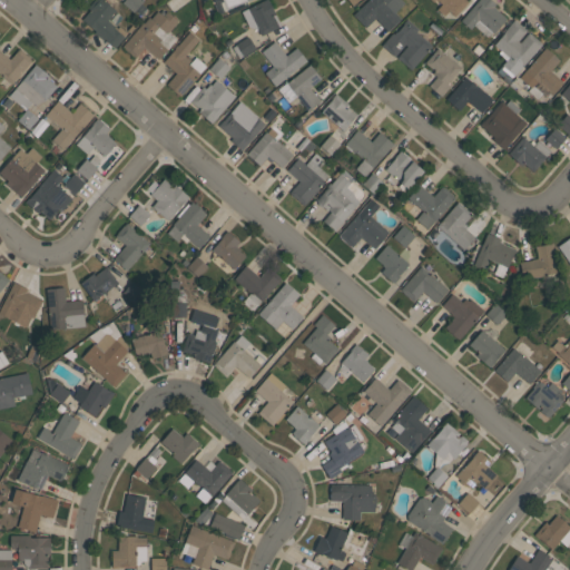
[(115,48),(105,39),(104,41),(92,31),(94,30),(81,19),(89,10),(86,8),(92,0),(104,0),(116,10),(107,20),(117,29),(119,27),(126,32),(123,36),(124,37),(115,48)]
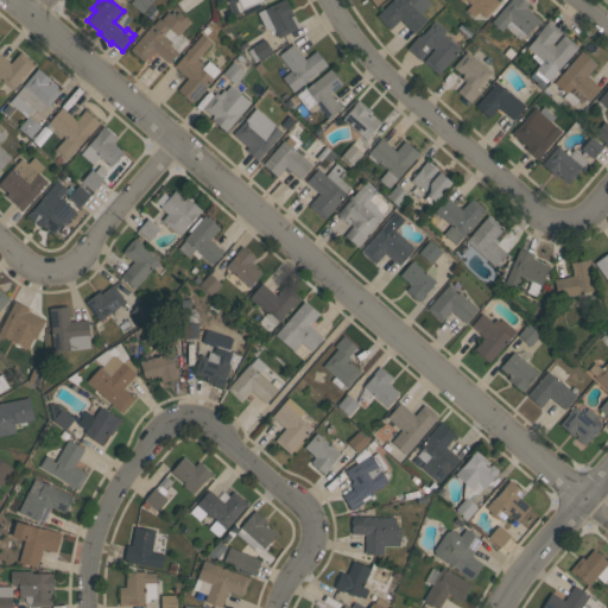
[(141,13),(130,4),(132,0),(151,0),(153,1),(151,4),(156,8),(149,17),(144,12),(141,13)]
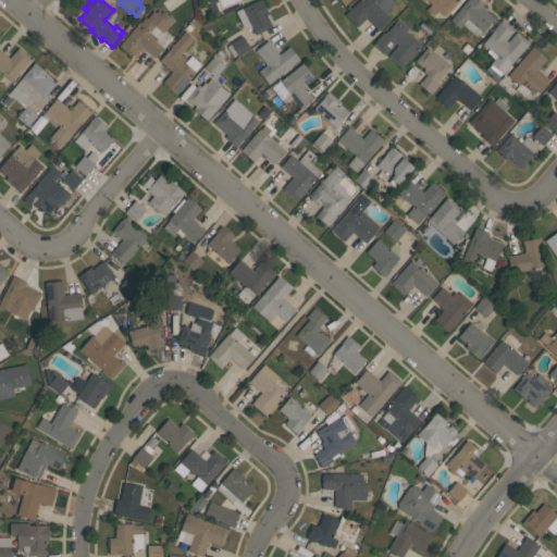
[(217,0),(243,0),(221,9),(217,0)]
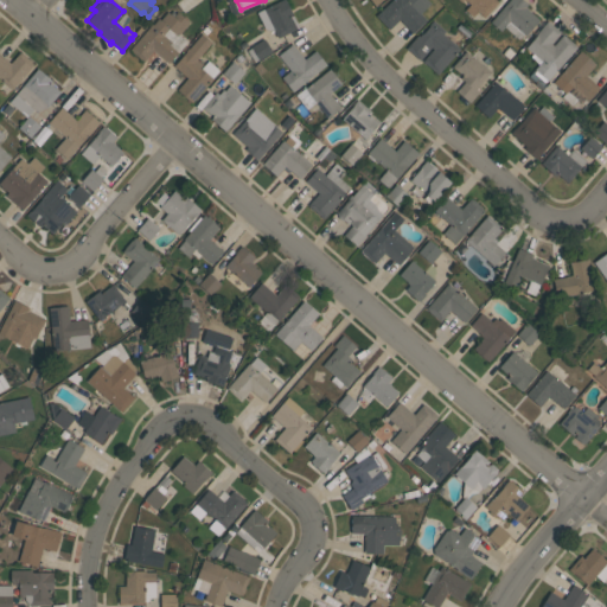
[(285,0),(299,27),(278,38),(273,29),(266,29),(257,12),(280,0),(285,0)]
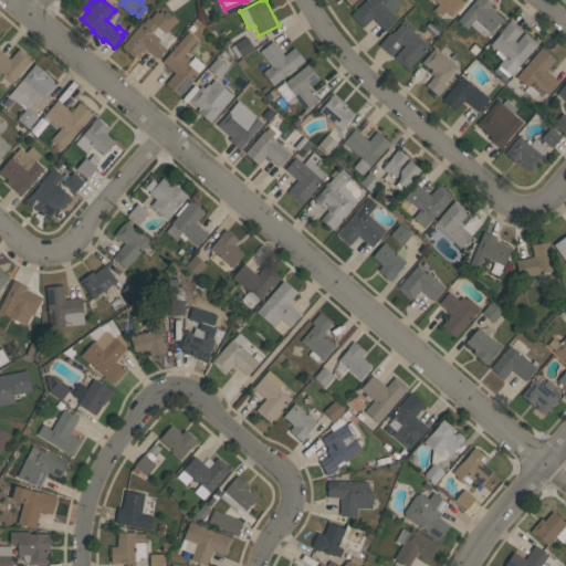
[(391,12),(397,19),(385,31),(373,18),(363,27),(350,14),(365,0),(399,0),(401,2),(391,12)]
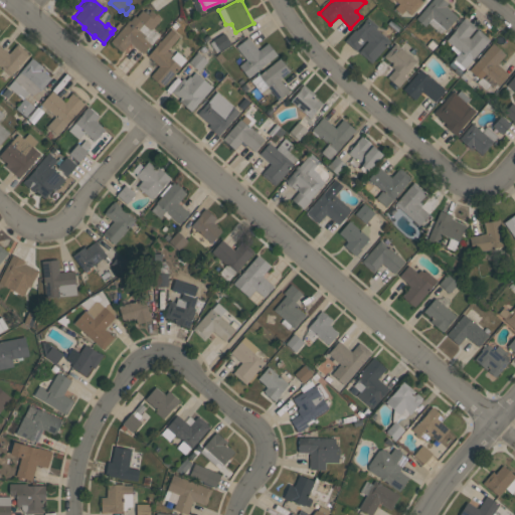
[(388,0),(419,0),(422,2),(410,15),(405,10),(400,15),(393,9),(398,4),(394,0),(392,0),(390,2),(388,0)]
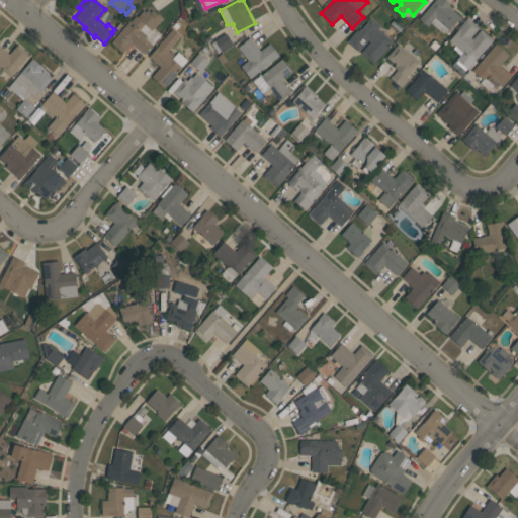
[(459,17),(448,30),(446,28),(442,33),(430,23),(427,27),(418,19),(433,0),(446,0),(450,3),(448,6),(459,17)]
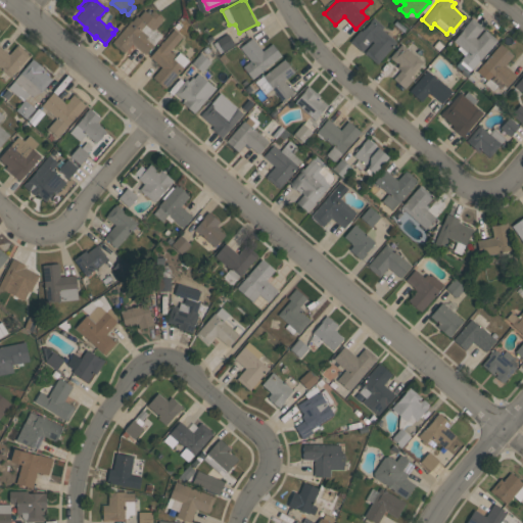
[(145,54),(132,43),(124,53),(111,42),(132,19),(132,20),(136,15),(138,17),(144,9),(149,14),(152,10),(163,19),(147,38),(154,44),(145,54)]
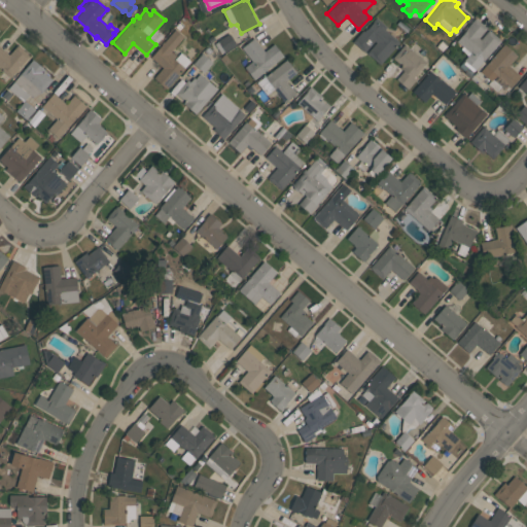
[(352,42),(362,30),(363,31),(366,28),(366,29),(374,22),(373,21),(376,18),(387,27),(385,29),(399,42),(380,65),(366,54),(376,42),(374,41),(364,53),(352,42)]
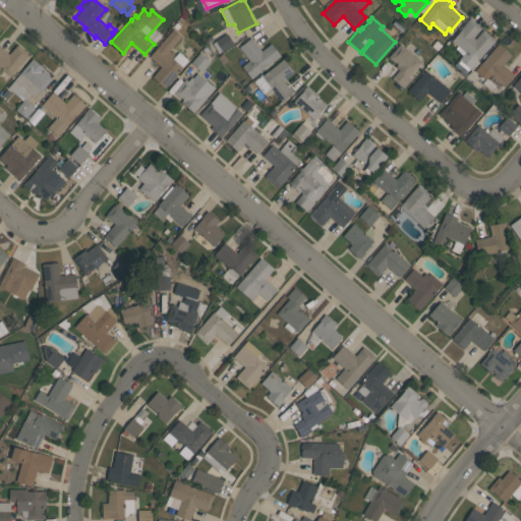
[(469,69),(458,60),(462,55),(459,53),(462,50),(451,41),(461,30),(461,29),(469,18),(481,29),(473,38),(475,40),(483,30),(484,32),(485,31),(494,38),(494,39),(496,40),(469,69)]
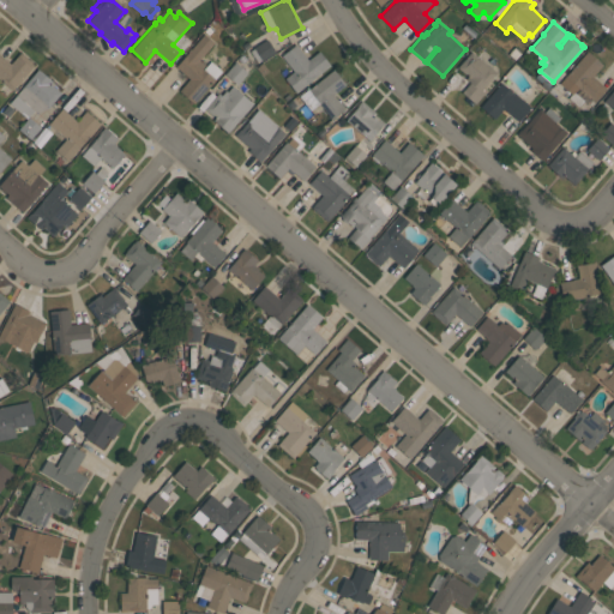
[(216,79),(194,104),(179,91),(188,79),(175,67),(188,53),(187,52),(190,48),(191,49),(204,35),(214,43),(198,60),(204,65),(202,68),(204,70),(210,61),(222,71),(215,78),(216,79)]
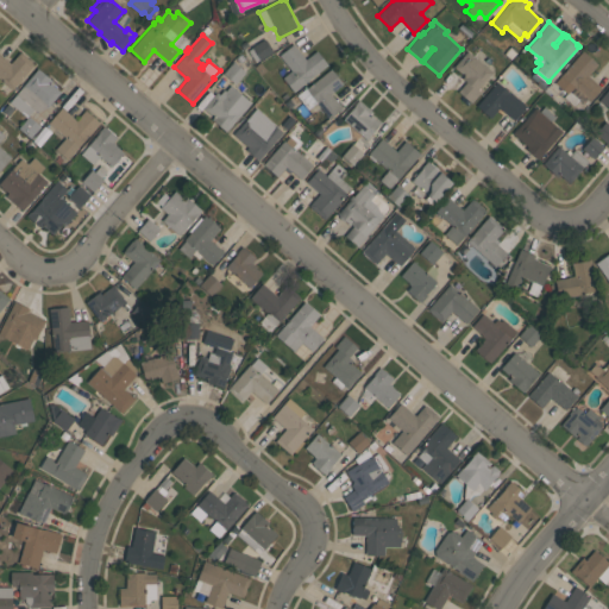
[(274,52),(259,61),(259,60),(255,62),(248,51),(252,48),(265,39),(274,52)]
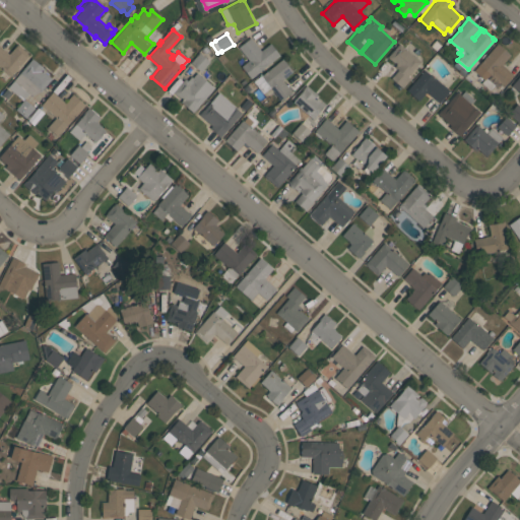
[(238,48),(250,38),(261,51),(270,43),(279,55),(251,78),(241,66),(248,61),(238,48)]
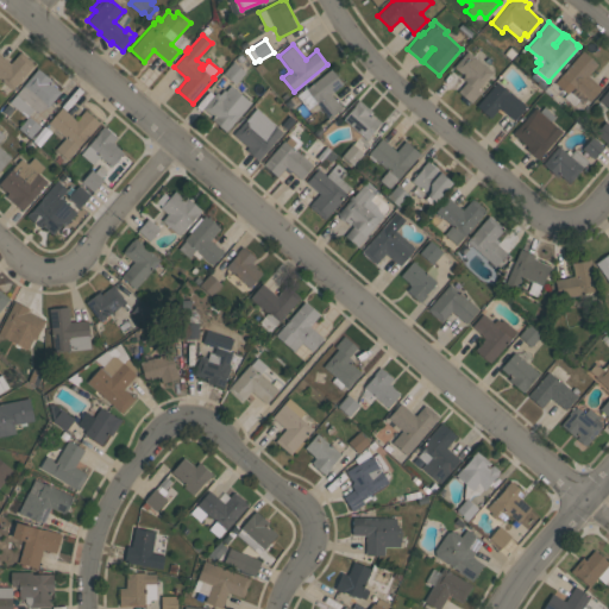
[(458,92),(466,82),(462,79),(464,76),(453,67),(468,51),(493,73),(478,89),(481,92),(471,104),(458,92)]
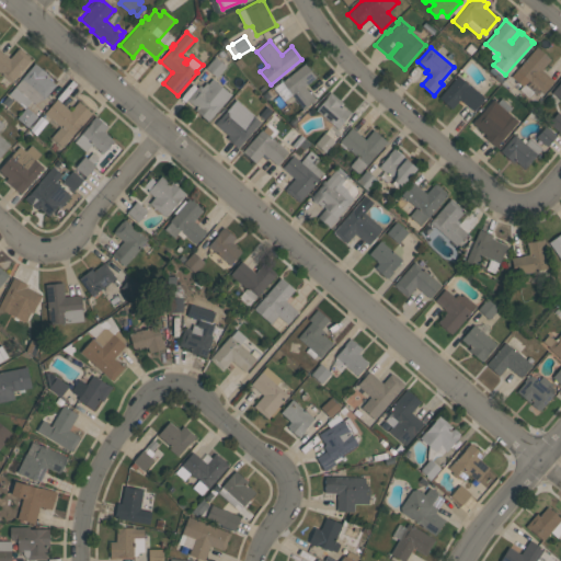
[(550,59),(540,70),(553,81),(542,93),(528,80),(523,87),(511,76),(536,47),(550,59)]
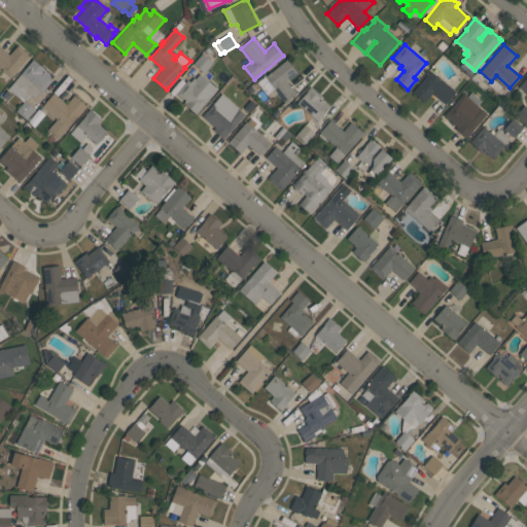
[(16,45),(19,46),(20,46),(28,54),(28,55),(29,56),(10,77),(0,68),(0,47),(8,55),(16,45)]
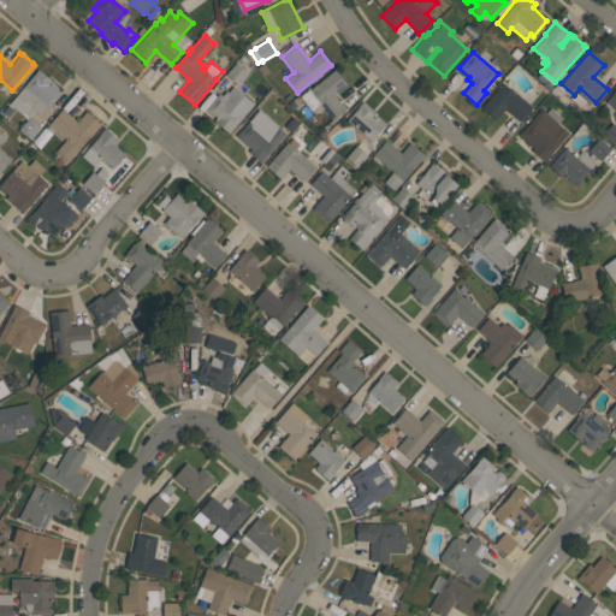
[(225,75),(236,63),(248,73),(237,86),(225,75)]
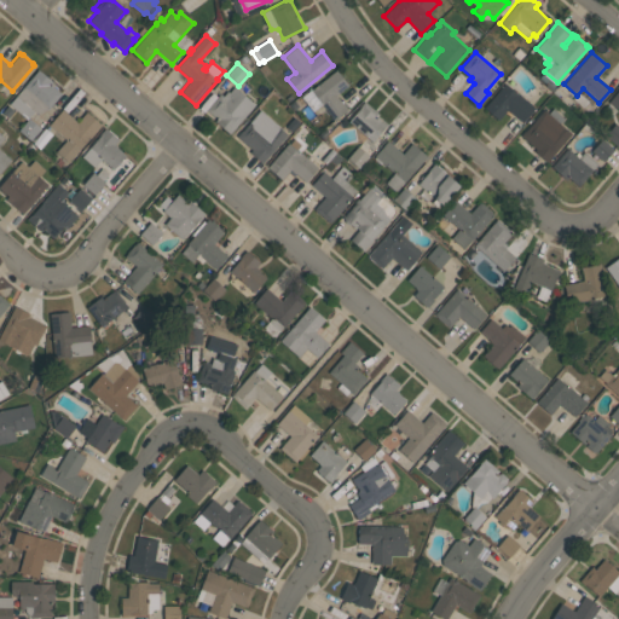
[(16,96),(38,70),(52,82),(51,85),(62,93),(48,108),(36,114),(34,111),(27,120),(10,104),(16,97),(16,96)]
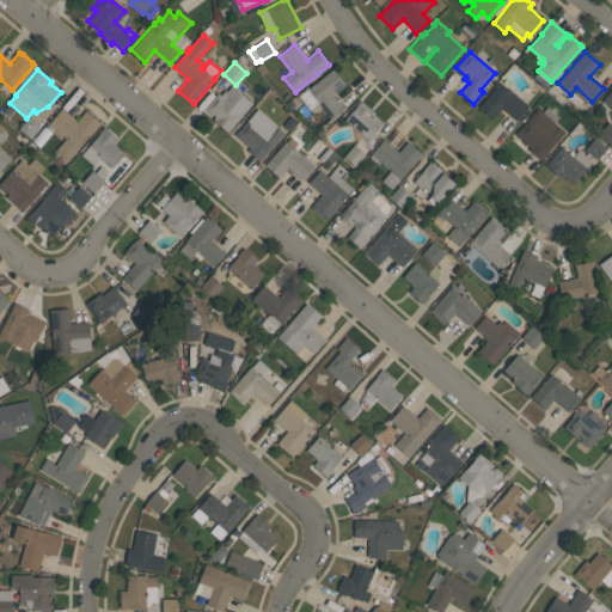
[(344,85),(332,93),(344,109),(331,120),(307,90),(332,69),(344,85)]
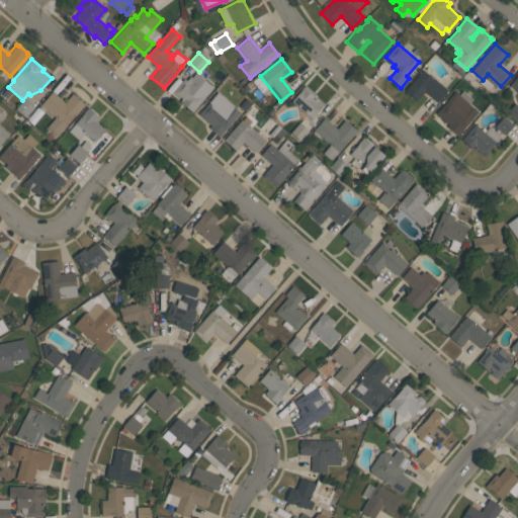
[(405,90),(422,70),(433,78),(447,90),(437,102),(428,95),(424,92),(417,101),(405,90)]
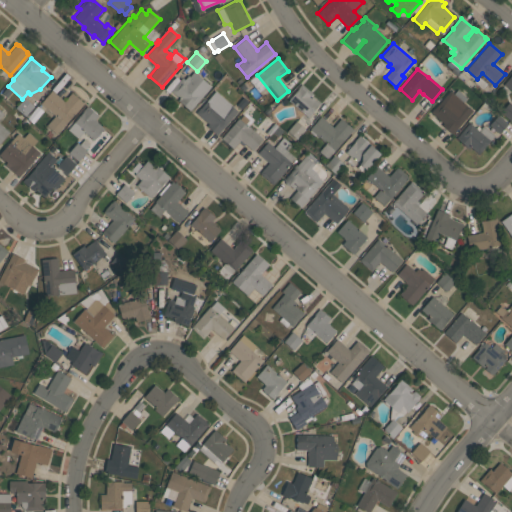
[(170,91),(182,77),(184,80),(188,75),(189,77),(194,72),(211,86),(190,111),(177,101),(179,99),(170,91)]
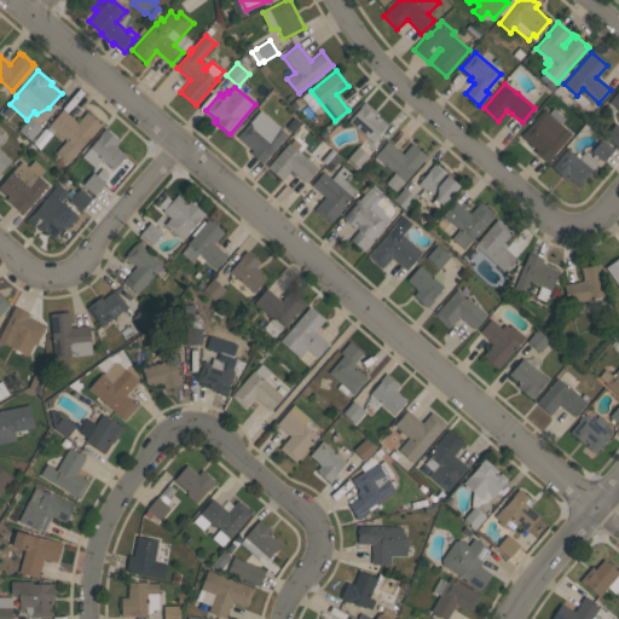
[(618,110),(608,102),(618,90),(618,110)]
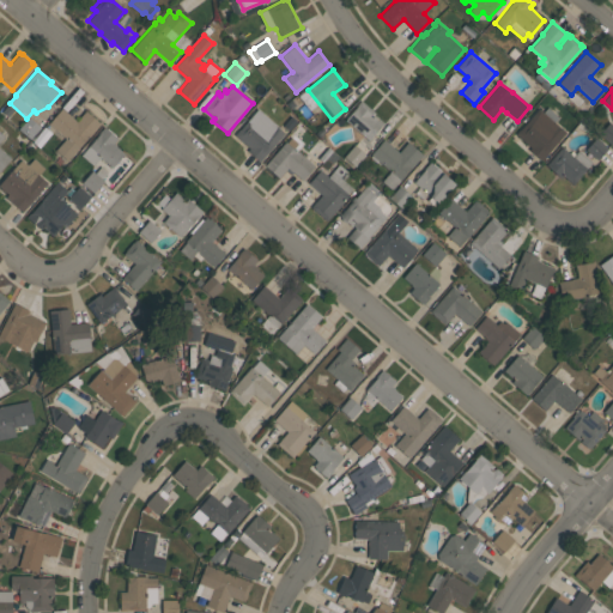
[(369,140),(345,120),(358,105),(357,104),(360,101),(376,113),(372,116),(383,125),(369,140)]
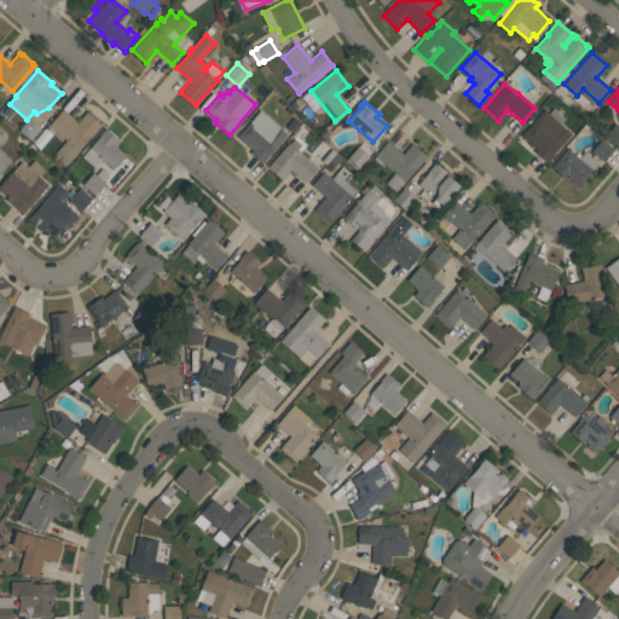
[(102,125),(69,163),(56,152),(67,140),(50,125),(63,109),(77,122),(86,111),(102,125)]
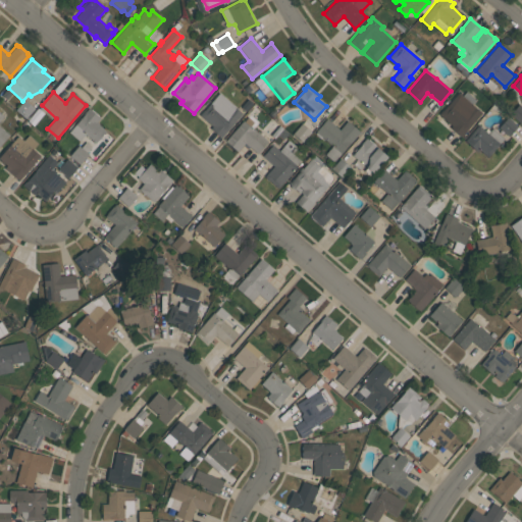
[(439,114),(459,93),(462,96),(466,92),(475,100),(472,104),(481,112),(461,137),(450,127),(452,125),(439,114)]
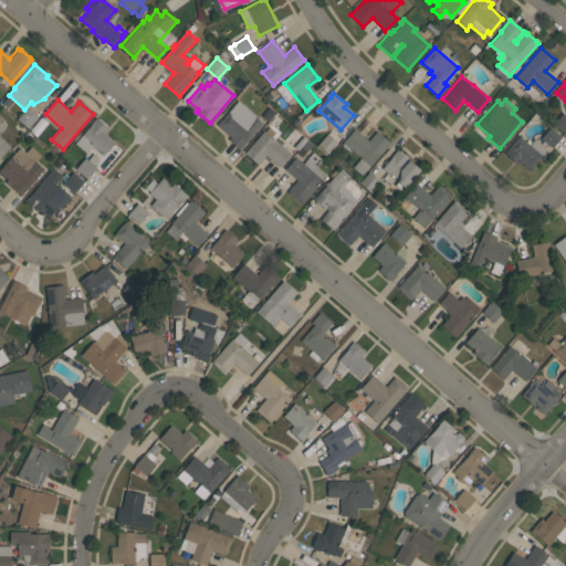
[(240,149),(229,139),(231,137),(217,125),(238,101),(257,116),(255,117),(263,123),(240,149)]
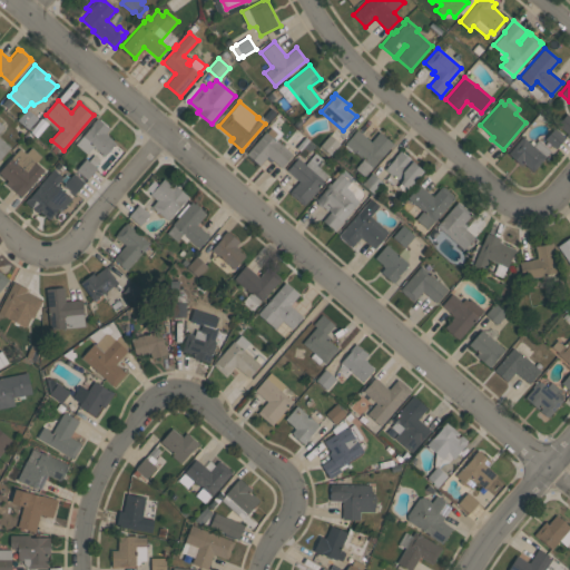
[(27,109),(38,118),(28,129),(17,120),(27,109)]
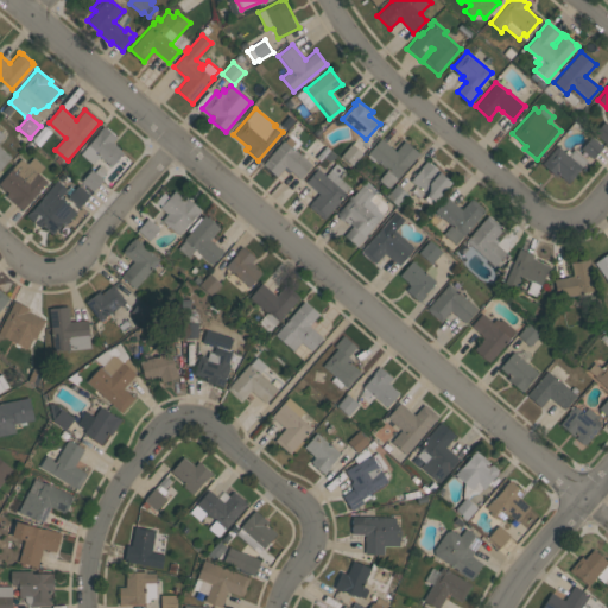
[(607,140),(606,144),(594,133),(605,121),(607,124),(607,140)]
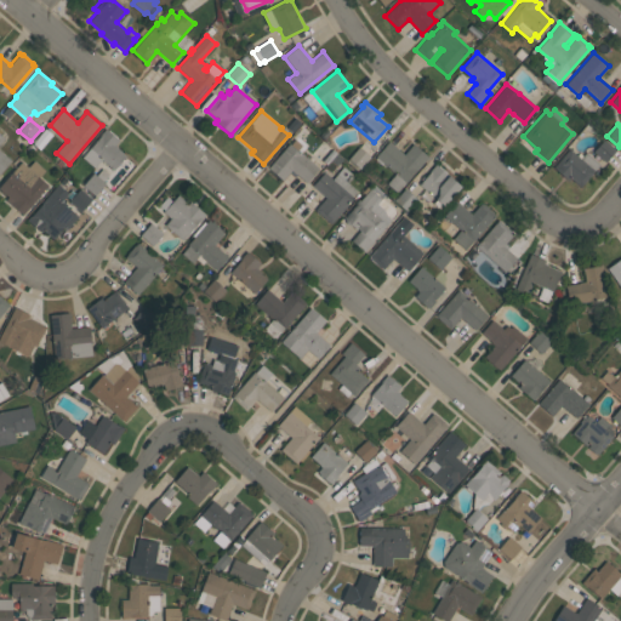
[(114,170),(102,160),(95,169),(81,158),(101,135),(106,129),(108,131),(108,130),(117,137),(117,138),(119,140),(115,144),(118,147),(118,148),(126,155),(114,170)]
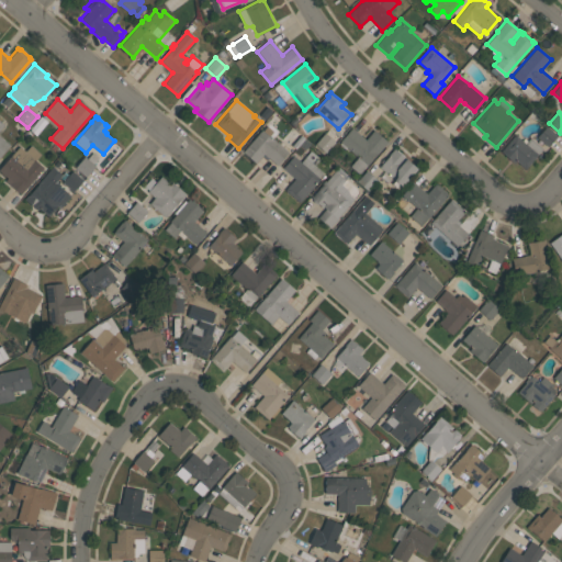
[(0,122),(3,125),(0,128),(0,135),(10,145),(0,156),(0,122)]
